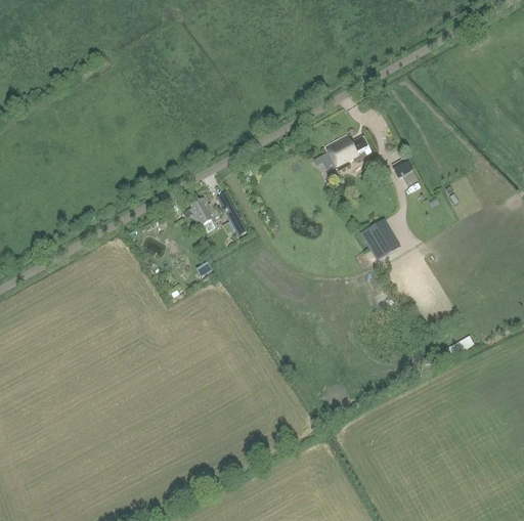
[(338,170),(372,152),(362,134),(351,140),(347,132),(324,144),(338,170)]
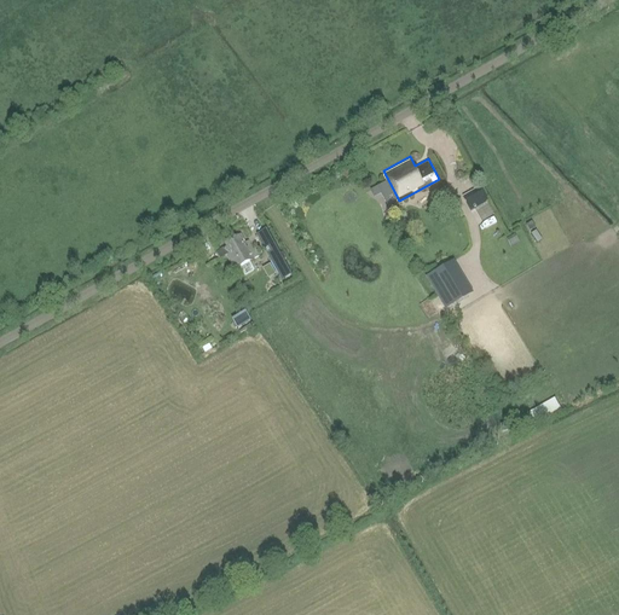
[(470,209),(489,198),(480,184),(462,193),(470,209)]
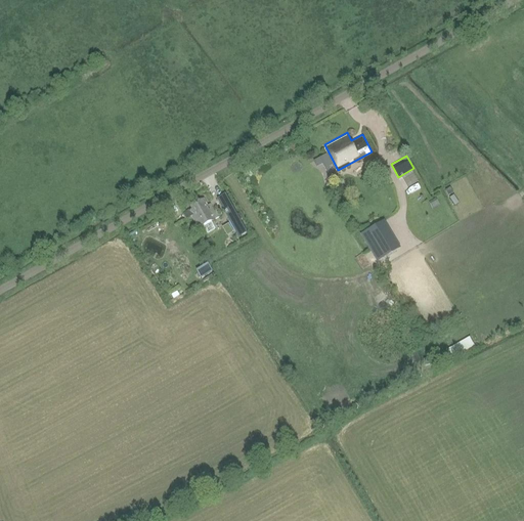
[(215,226),(211,219),(215,217),(221,213),(219,208),(215,210),(211,202),(208,204),(203,196),(189,204),(191,207),(183,212),(186,217),(191,214),(199,226),(204,223),(208,230),(215,226)]
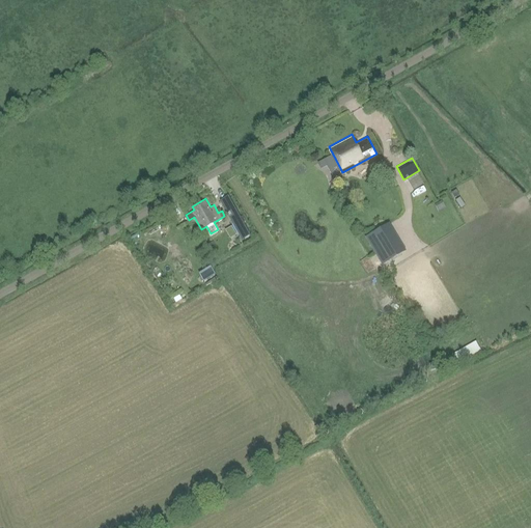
[(435,202),(438,210),(445,205),(442,199),(435,202)]
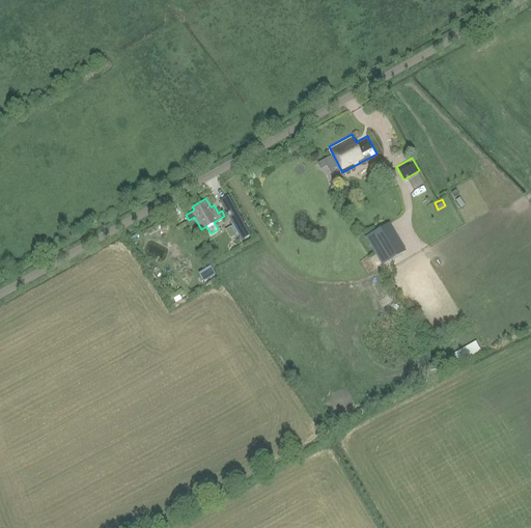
[(227,211),(243,238),(250,233),(235,206),(227,211)]
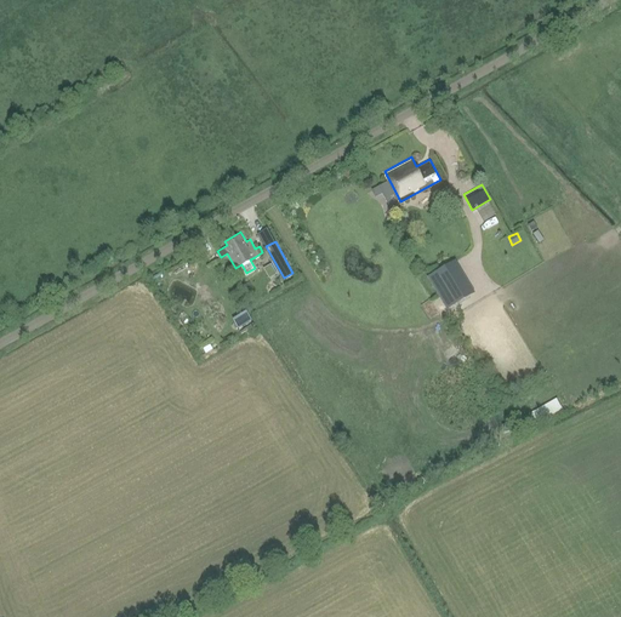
[(271,262),(263,267),(269,276),(277,273),(271,262)]
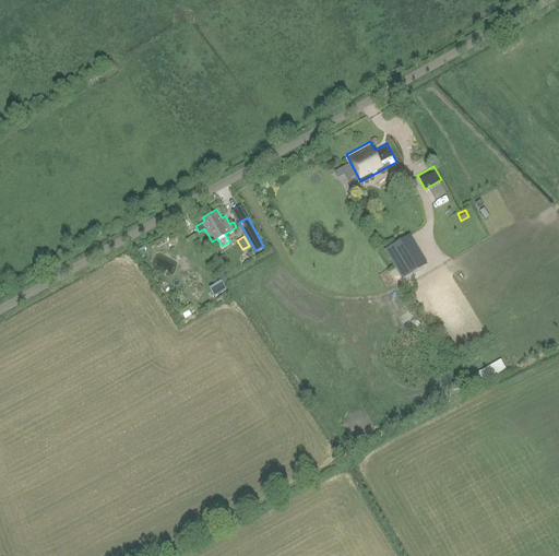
[(388,250),(403,278),(420,268),(411,250),(417,247),(412,237),(388,250)]
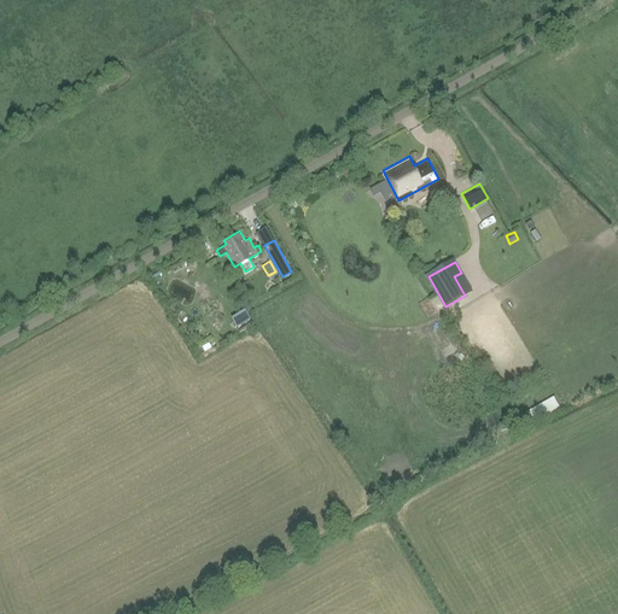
[(450,360),(462,351),(452,335),(439,344),(450,360)]
